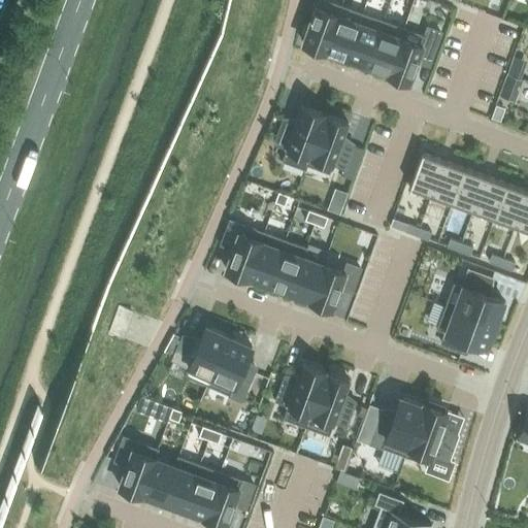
[(305,24),(300,37),(304,38),(302,42),(324,51),(341,4),(329,0),(318,0),(315,9),(310,20),(308,25),(305,24)]
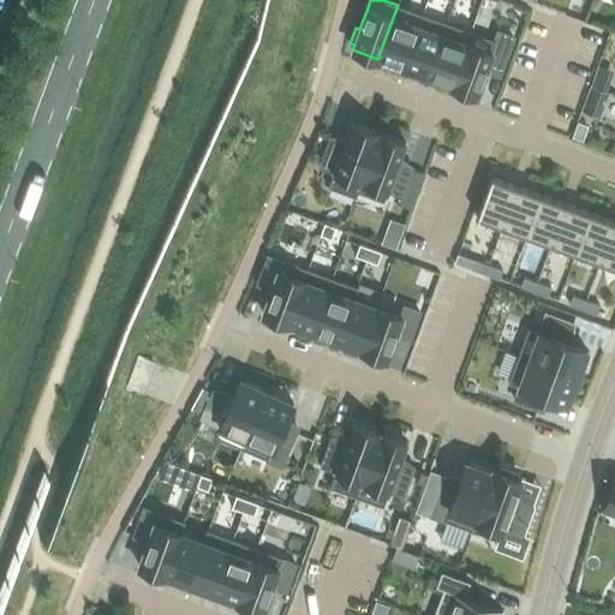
[(398,5),(377,59),(378,59),(380,58),(402,66),(422,15),(398,5)]
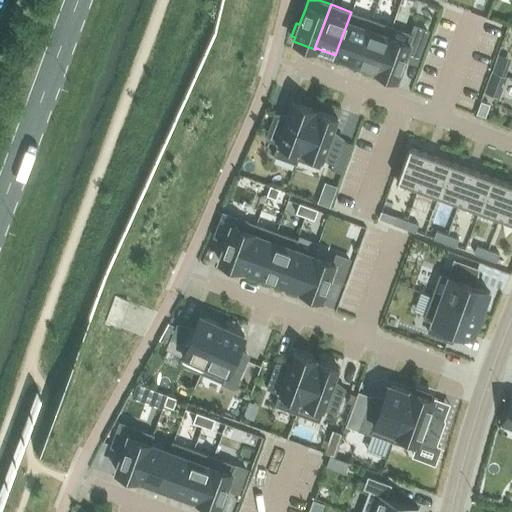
[(351,12),(335,55),(355,63),(371,19),(351,12)]
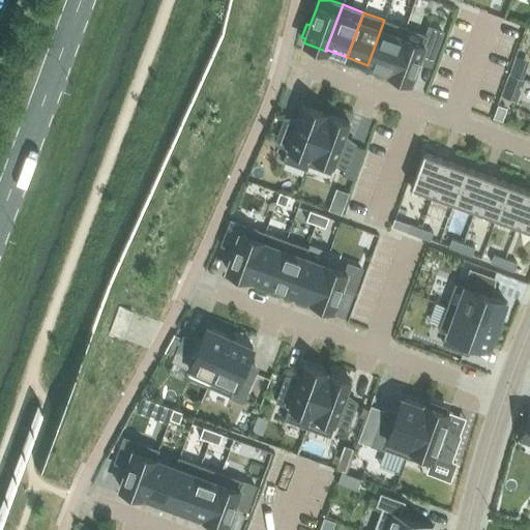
[(384,20),(367,65),(388,72),(387,74),(388,74),(406,27),(384,20)]
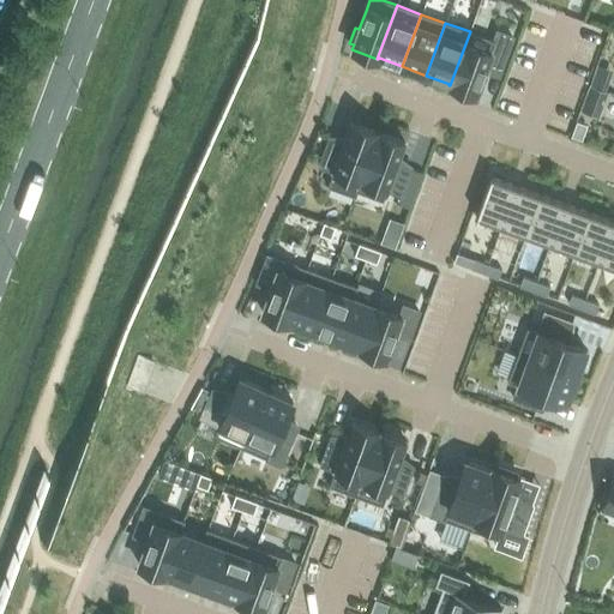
[(470,31),(450,85),(476,95),(485,70),(498,76),(512,37),(497,31),(494,41),(470,31)]
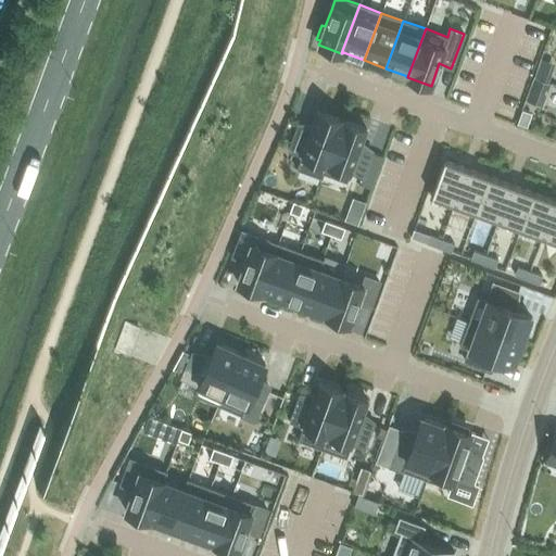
[(299,125),(290,150),(302,154),(297,169),(321,178),(324,174),(323,173),(342,119),(317,111),(313,124),(311,129),(299,125)]
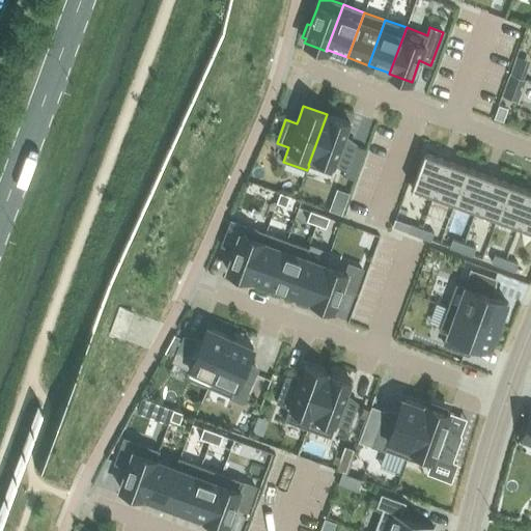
[(327,114),(308,165),(309,166),(331,174),(335,164),(346,169),(355,145),(343,141),(345,135),(350,123),(327,114)]
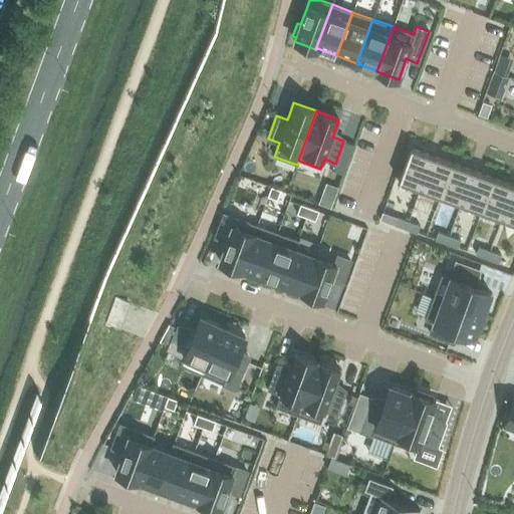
[(420,190),(432,156),(411,148),(399,182),(420,190)]
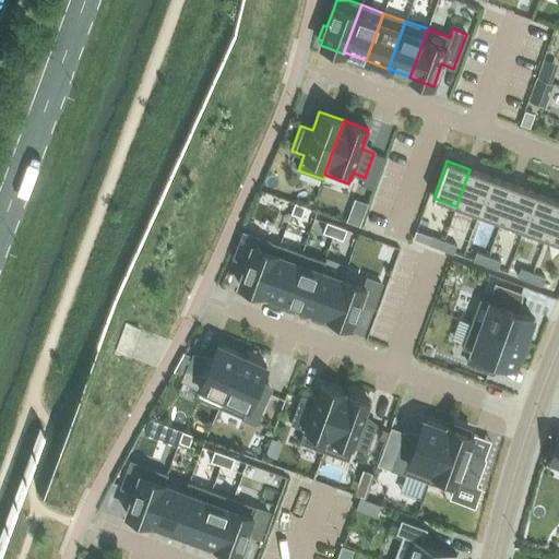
[(479,214),(492,177),(470,169),(456,206),(479,214)]
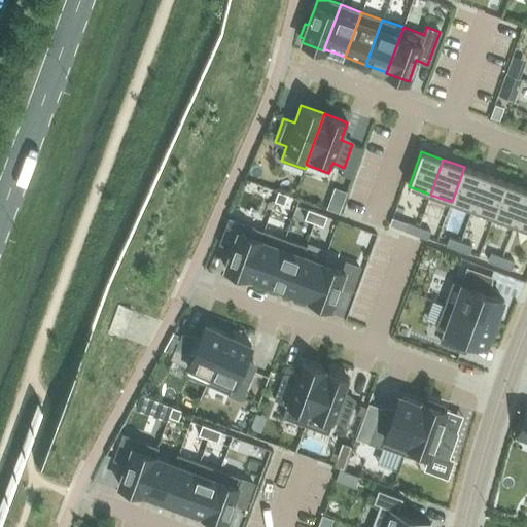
[(472,209),(485,175),(464,167),(452,202),(472,209)]
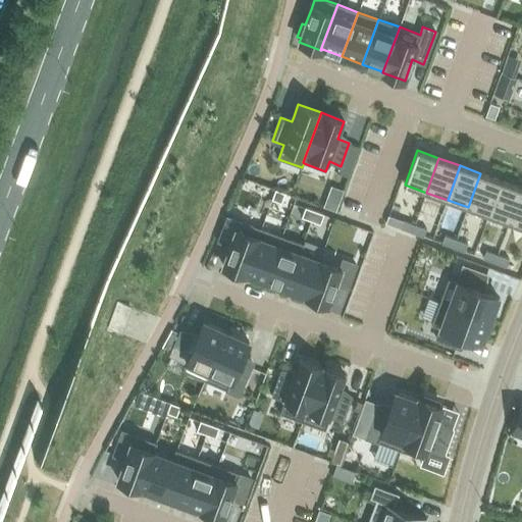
[(488,215),(501,180),(480,173),(468,207),(488,215)]
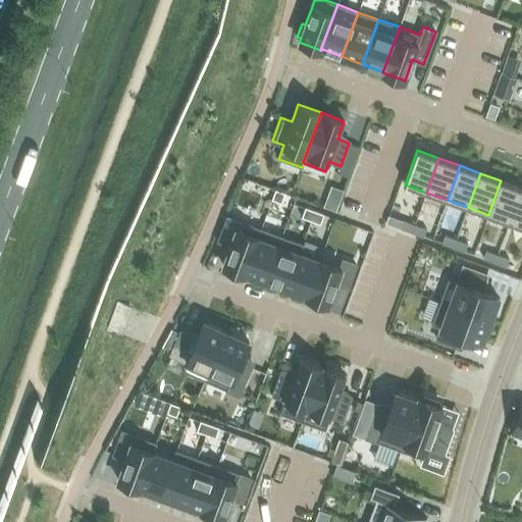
[(509,222),(521,189),(501,180),(488,215),(509,222)]
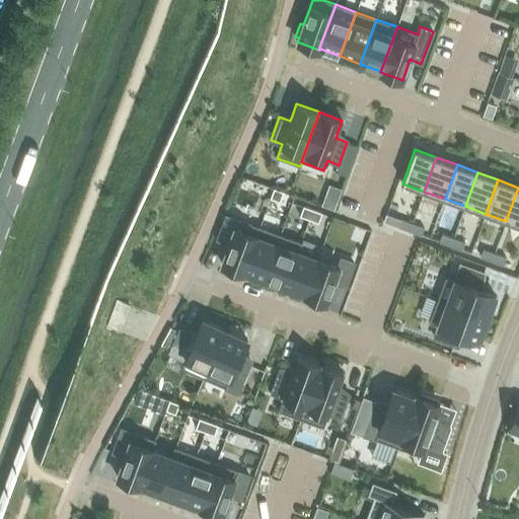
[(518,187),(518,188),(506,221),(518,225),(518,187)]
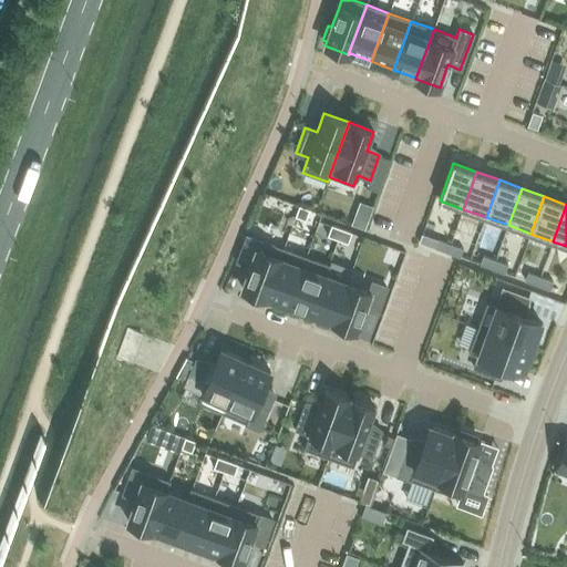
[(299,206),(295,217),(306,220),(309,209),(299,206)]
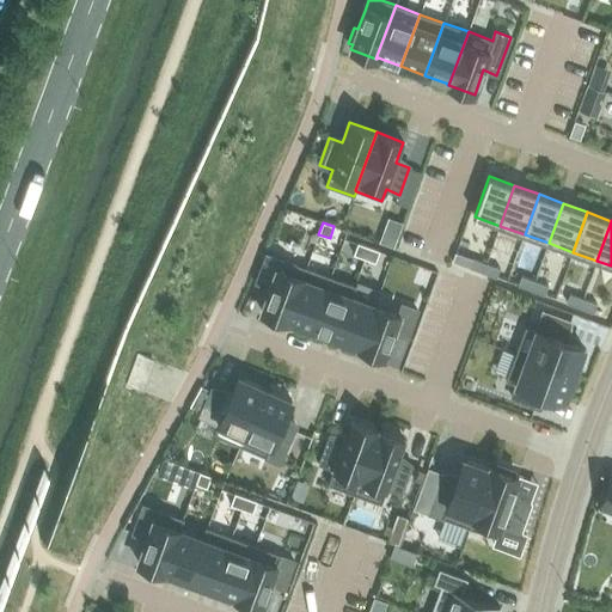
[(368,248),(357,243),(353,255),(365,258),(368,248)]
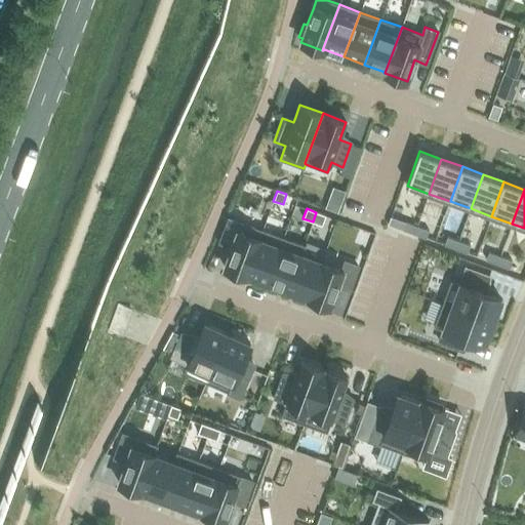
[(326,215),(316,212),(313,221),(322,225),(326,215)]
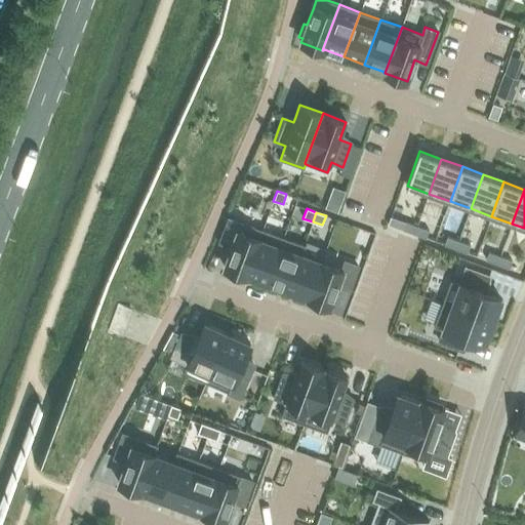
[(229,218),(219,242),(232,246),(224,268),(246,275),(263,230),(241,221),(240,223),(229,218)]
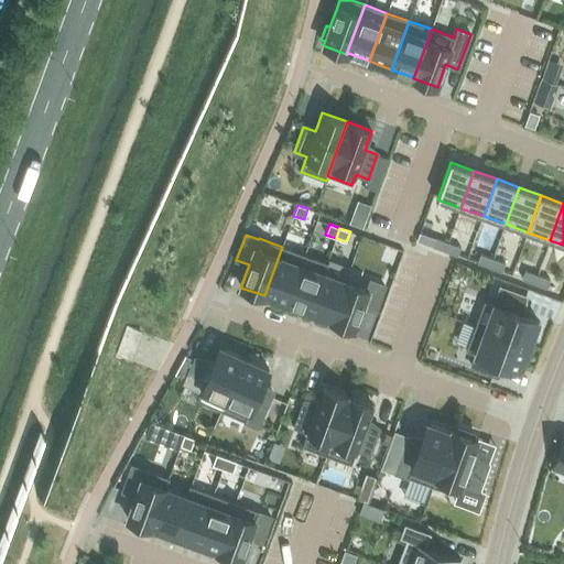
[(445,251),(448,243),(436,239),(433,247),(445,251)]
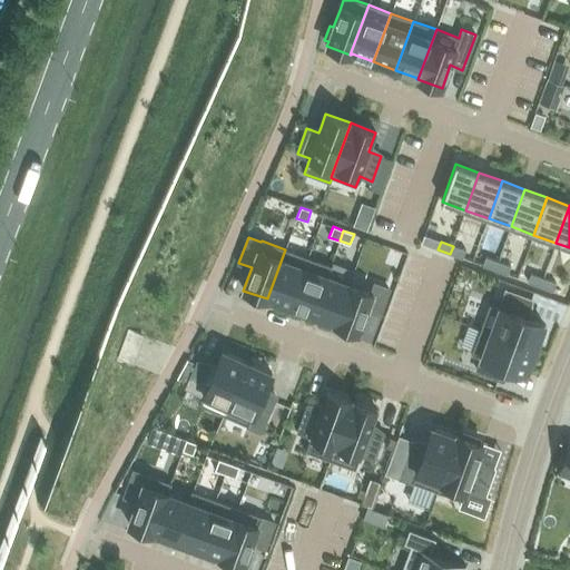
[(462,258),(465,251),(453,246),(450,254),(462,258)]
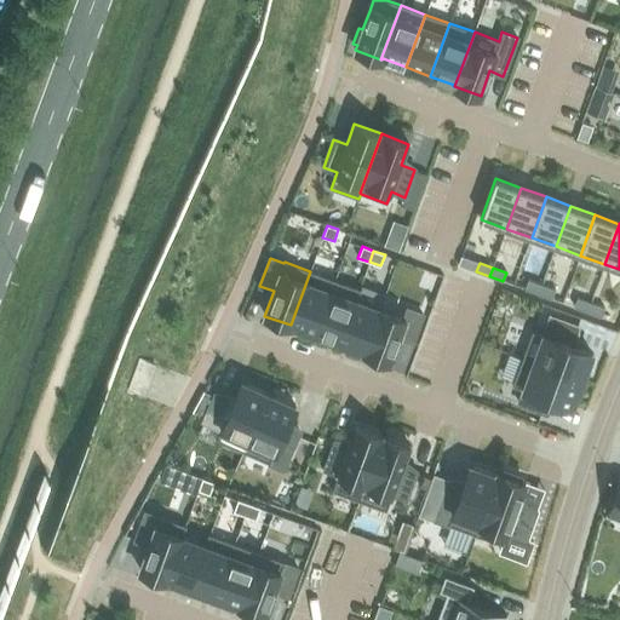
[(310,271),(291,325),(292,326),(292,325),(315,333),(334,280),(310,271)]
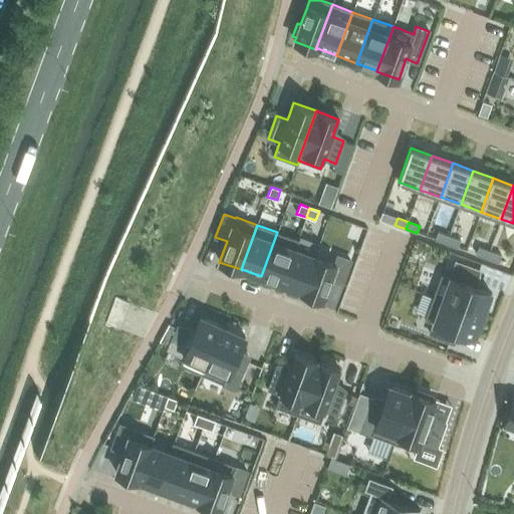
[(277,232),(261,276),(282,283),(294,249),(295,249),(298,240),(277,232)]
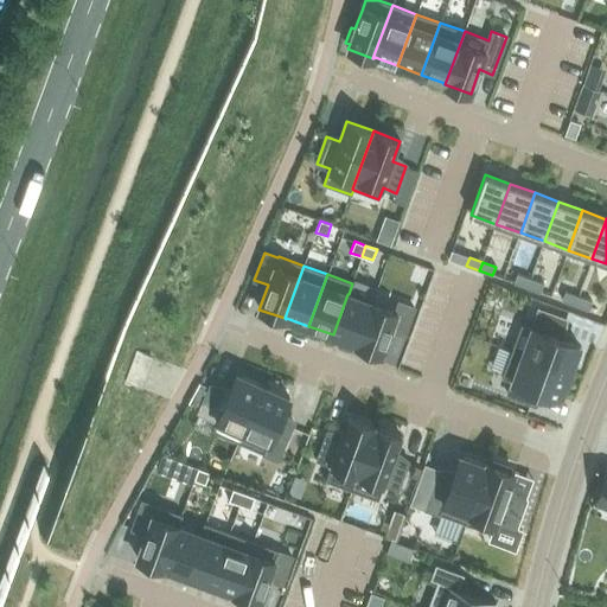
[(526,288),(530,279),(517,274),(513,283),(526,288)]
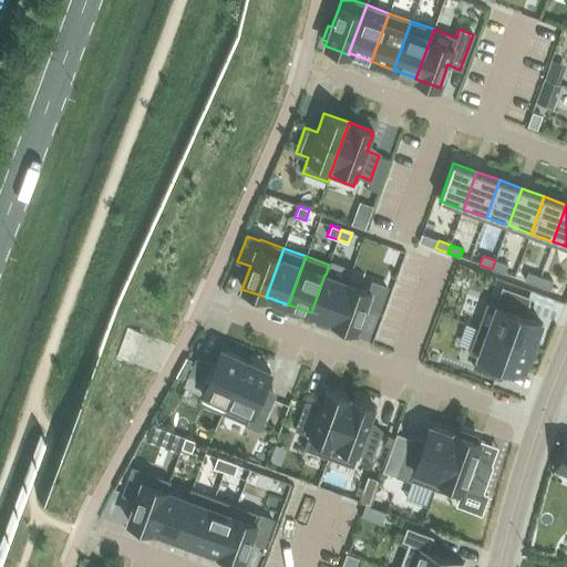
[(505,274),(507,265),(495,260),(492,269),(505,274)]
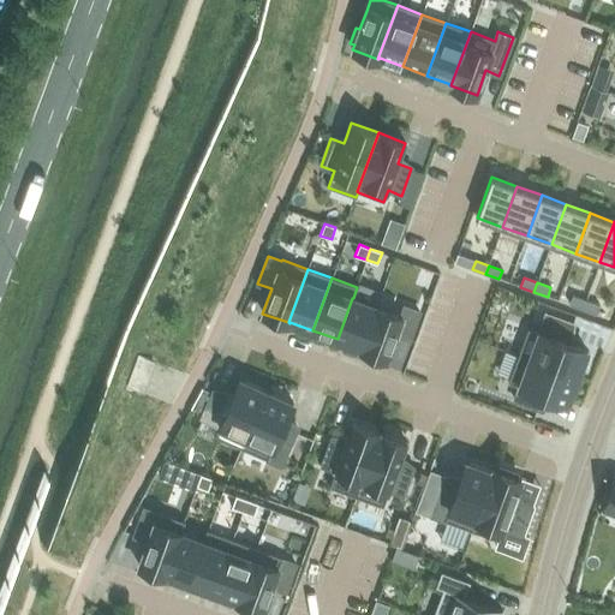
[(583,310),(586,300),(572,296),(569,304),(583,310)]
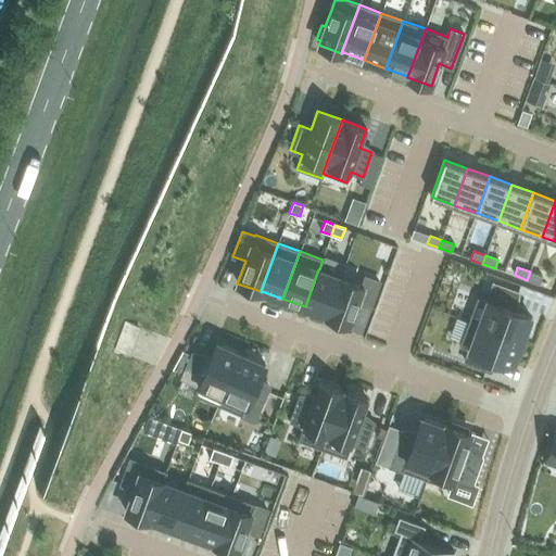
[(318,269),(305,306),(326,314),(326,315),(327,316),(341,277),(319,269),(318,269)]
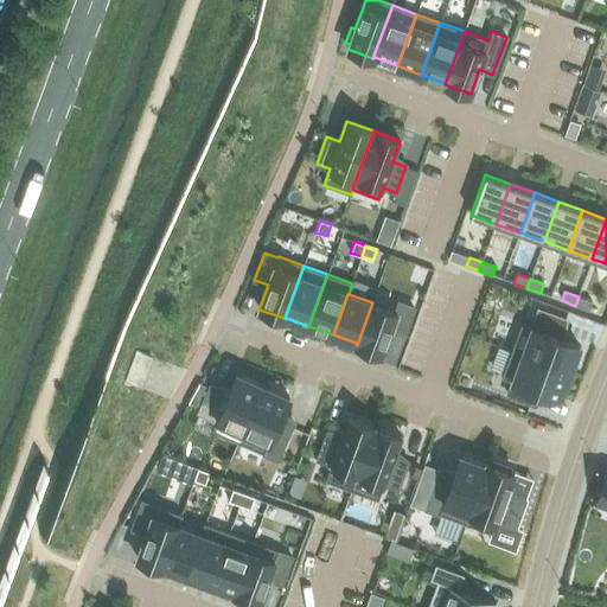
[(588,311),(592,301),(579,296),(575,306),(588,311)]
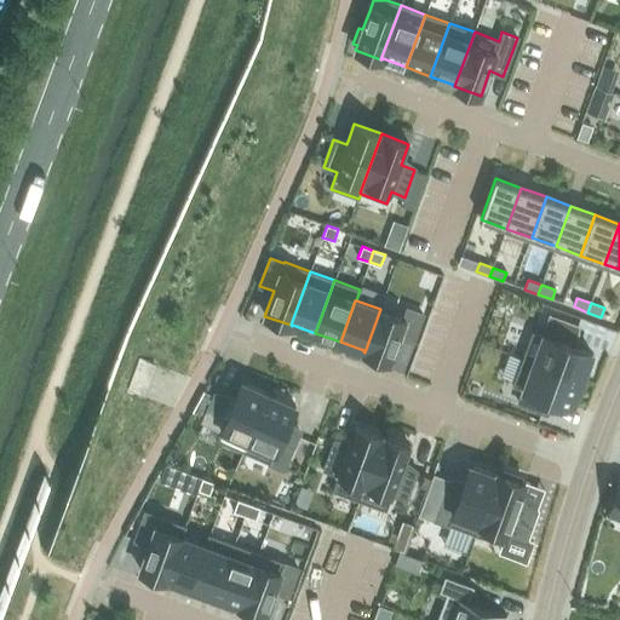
[(380,309),(365,352),(390,361),(399,337),(413,342),(423,314),(407,309),(405,317),(380,309)]
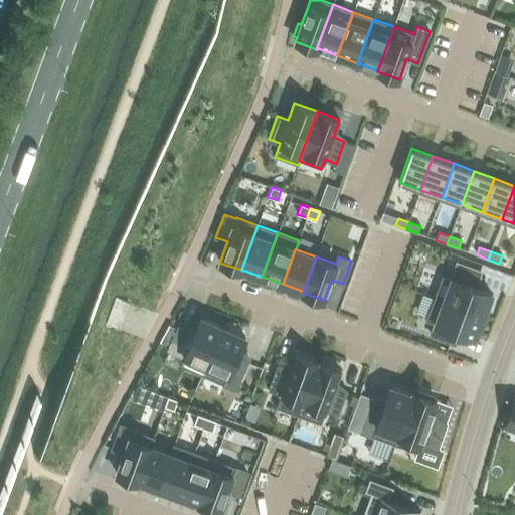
[(442,275),(434,298),(483,316),(485,310),(487,311),(492,299),(490,298),(491,293),(480,289),(474,287),(480,271),(457,263),(451,279),(442,275)]
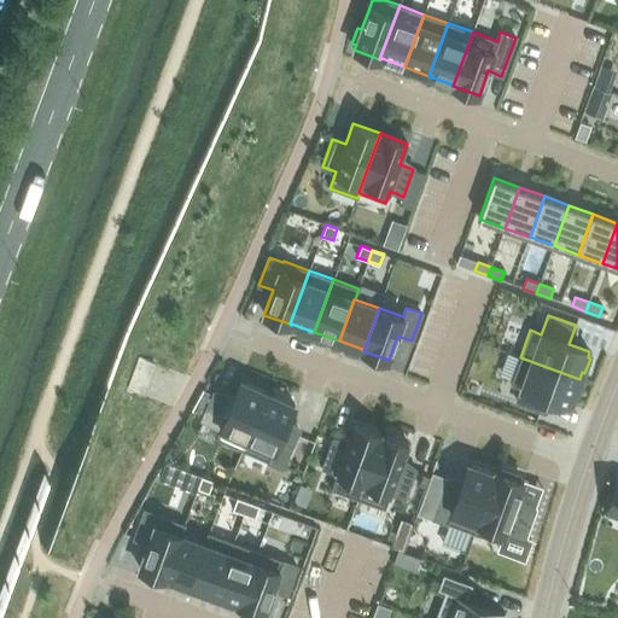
[(520,357),(511,384),(522,389),(517,402),(544,412),(549,398),(554,401),(570,406),(579,379),(520,357)]
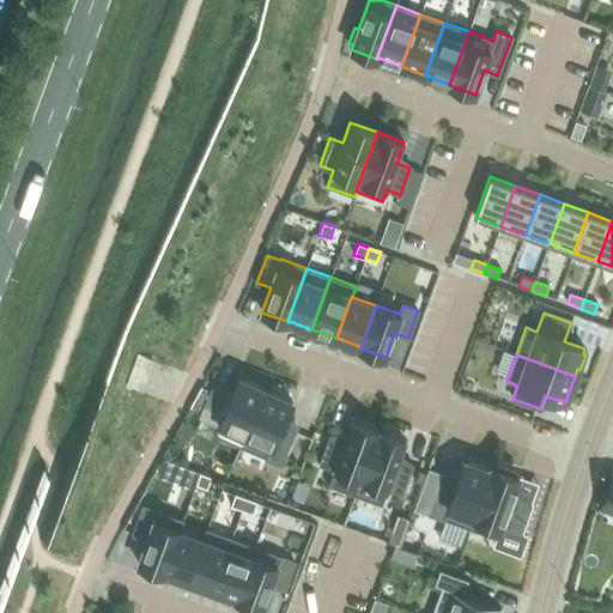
[(138,357),(128,384),(143,390),(153,362),(138,357)]
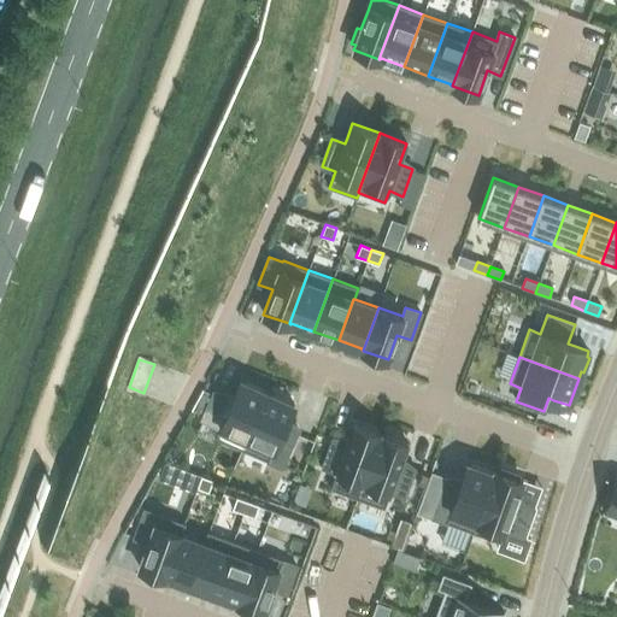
[(213,392),(201,418),(221,427),(216,438),(242,450),(268,392),(241,381),(236,391),(233,400),(213,392)]
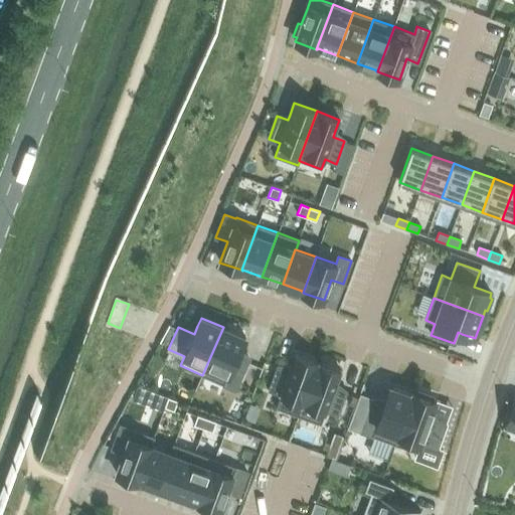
[(223,327),(202,375),(234,390),(248,359),(237,354),(240,348),(245,337),(223,327)]
